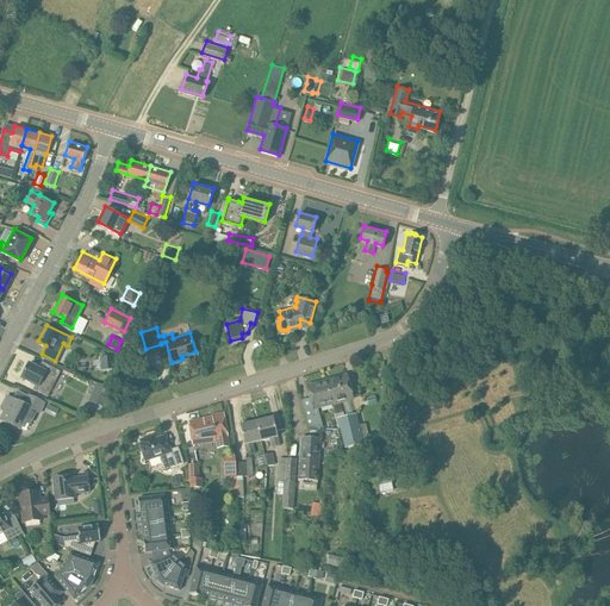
[(101,368),(114,367),(113,353),(100,354),(101,368)]
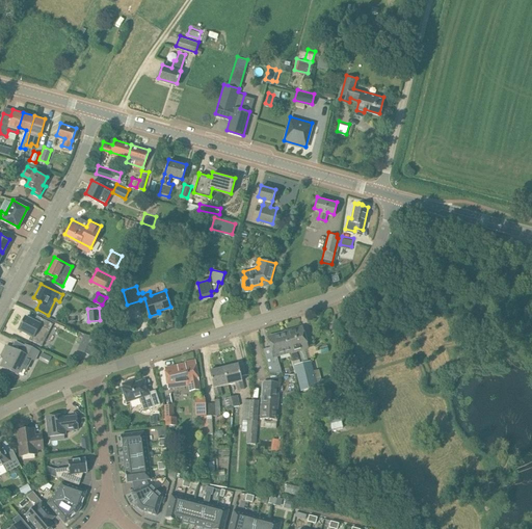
[(19,327),(31,334),(28,339),(41,344),(52,322),(36,314),(33,319),(25,315),(19,327)]
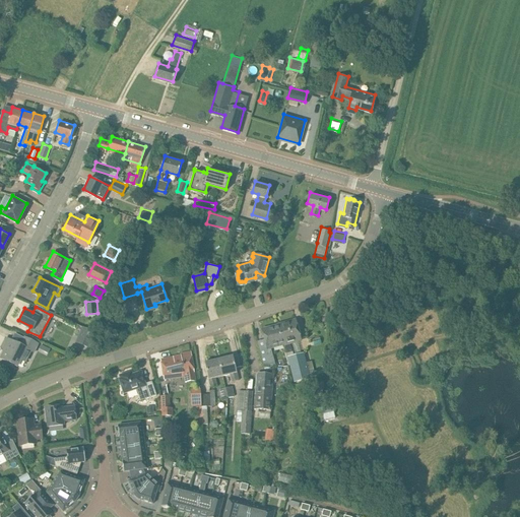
[(277,323),(282,342),(285,351),(293,349),(289,339),(301,336),(296,318),(277,323)]
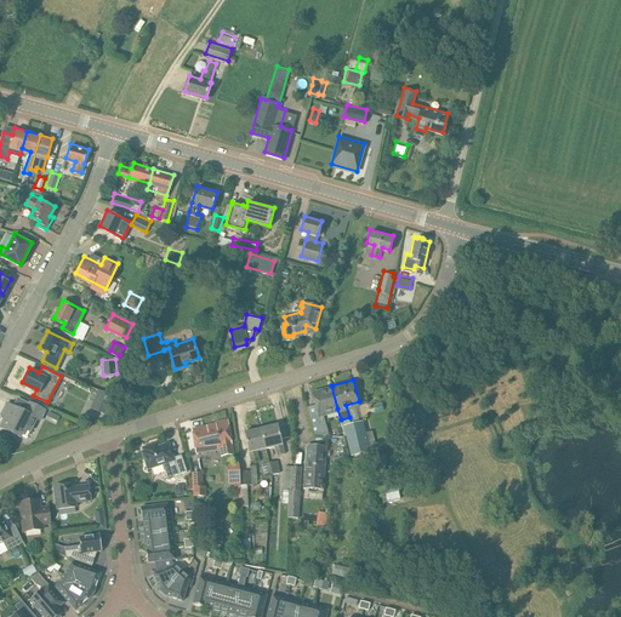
[(113,392),(98,386),(91,404),(106,410),(113,392)]
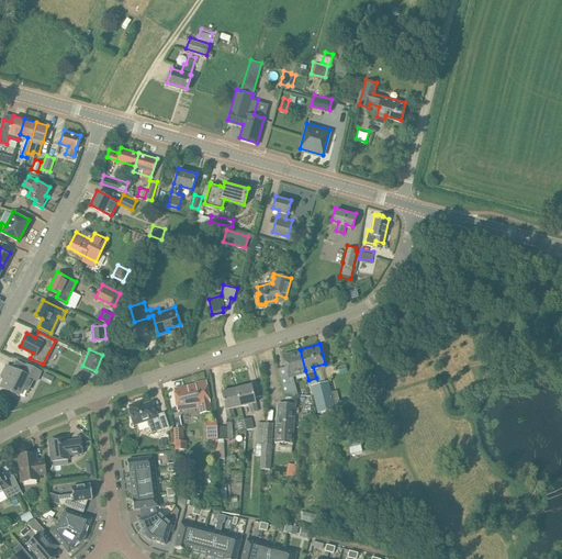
[(292,373),(305,370),(300,349),(283,354),(287,364),(277,367),(284,391),(298,392),(292,373)]
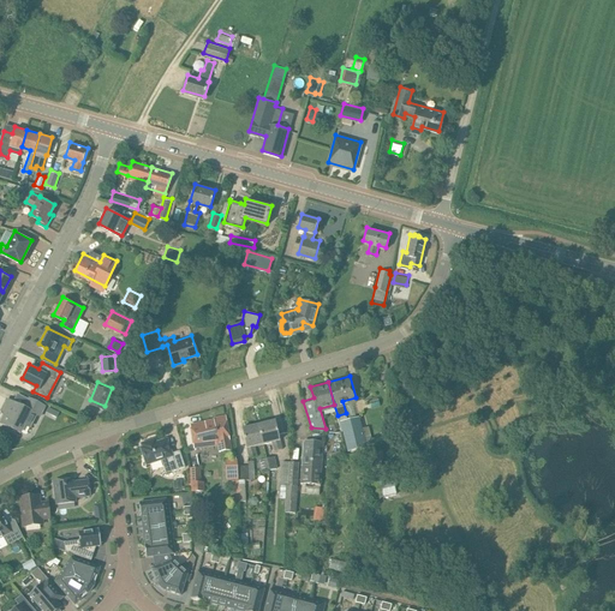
[(21,430),(25,421),(30,425),(36,412),(40,413),(45,403),(29,396),(24,406),(11,399),(0,420),(21,430)]
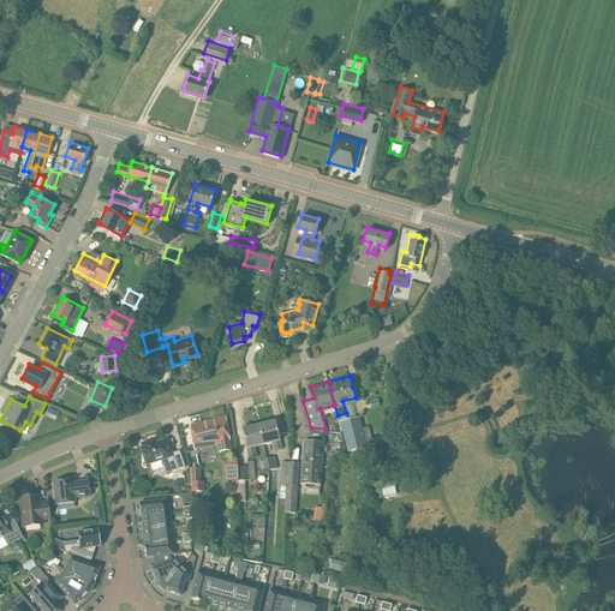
[(408,405),(396,413),(404,423),(416,415),(408,405)]
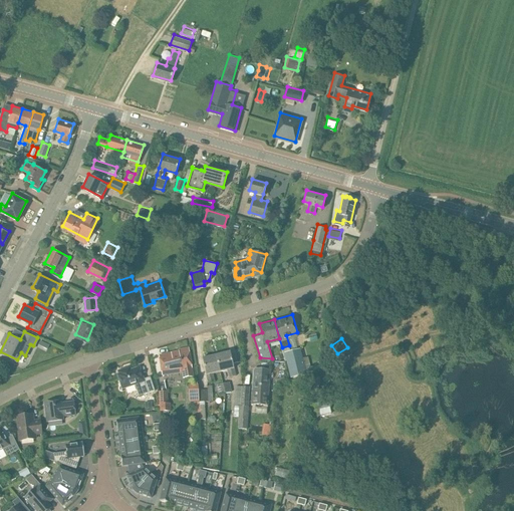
[(41,339),(39,343),(47,347),(49,343),(41,339)]
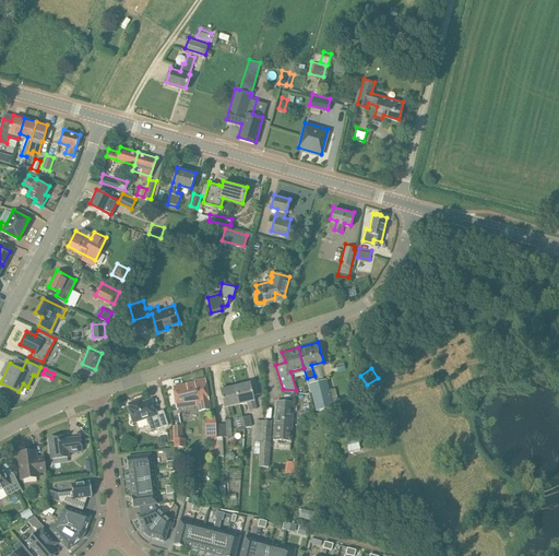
[(199,409),(210,407),(205,376),(194,377),(194,379),(173,383),(176,406),(198,403),(199,409)]
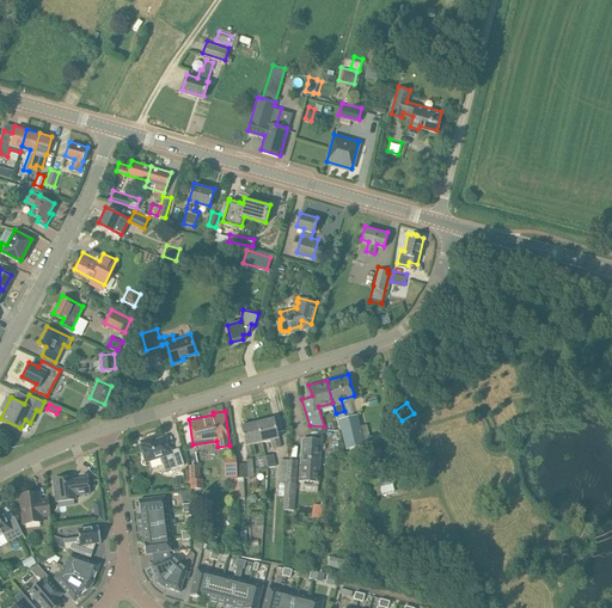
[(346,447),(360,443),(361,446),(367,443),(383,430),(380,427),(369,435),(366,422),(360,424),(357,412),(338,418),(346,447)]
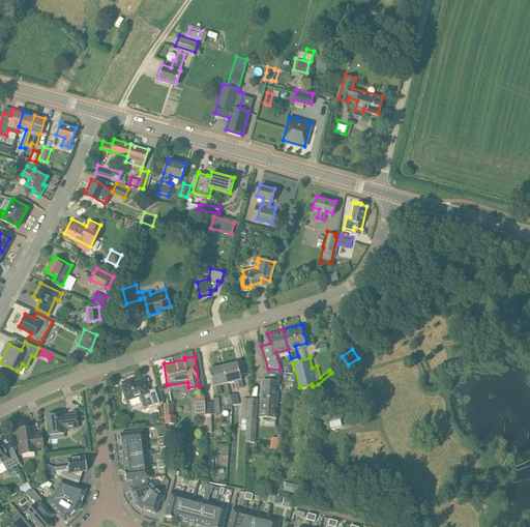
[(223,364),(227,381),(235,379),(236,386),(243,384),(241,377),(237,360),(223,364)]
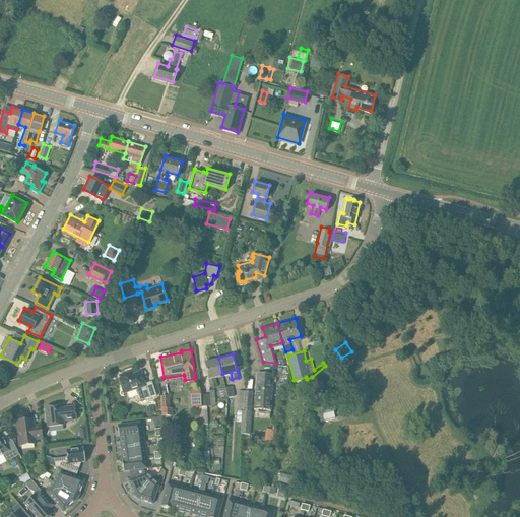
[(210,384),(218,382),(216,375),(222,374),(218,358),(205,361),(208,377),(210,384)]
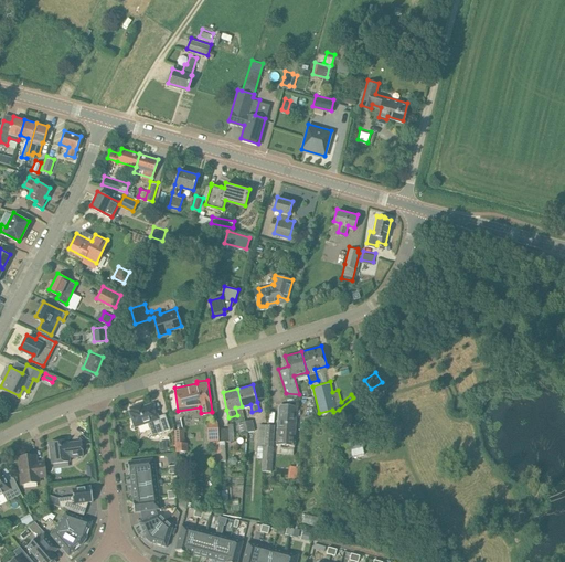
[(136,403),(131,405),(130,407),(131,409),(129,410),(135,425),(148,421),(152,433),(170,427),(166,412),(158,414),(153,401),(139,406),(138,404),(136,403)]
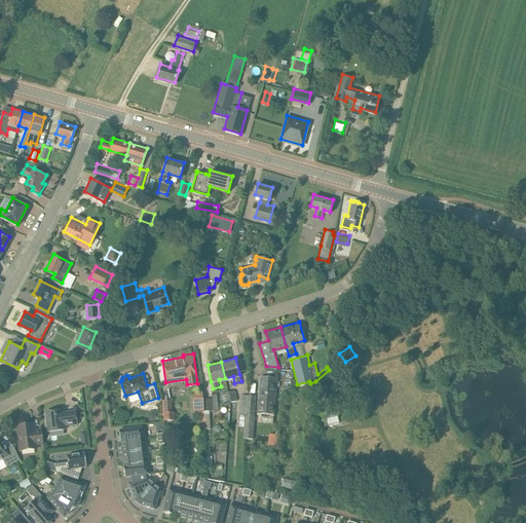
[(258,411),(273,412),(276,376),(260,375),(258,411)]
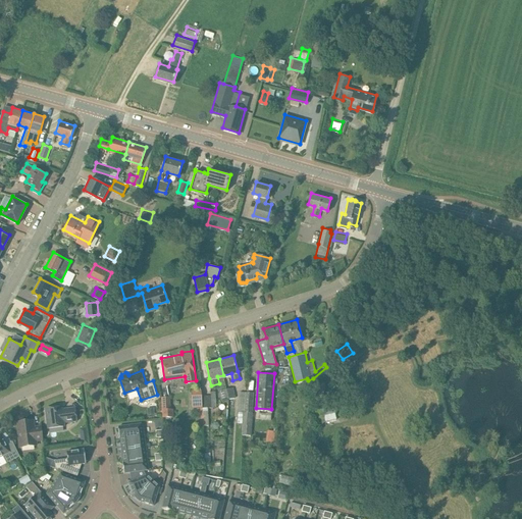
[(325,380),(316,379),(313,394),(322,395),(325,380)]
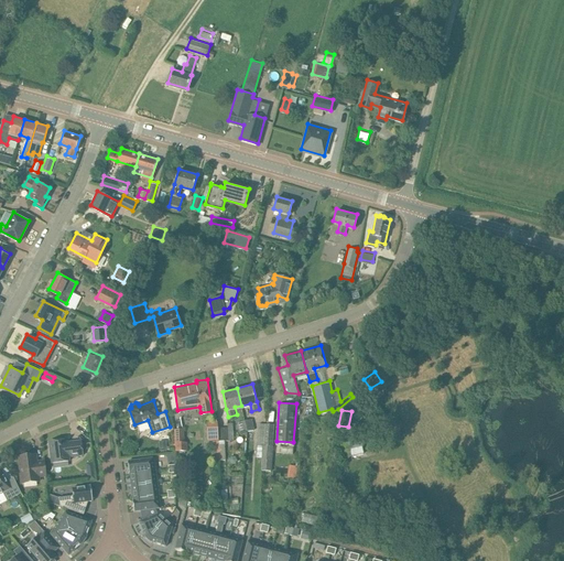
[(251,417),(245,419),(247,430),(255,428),(251,417)]
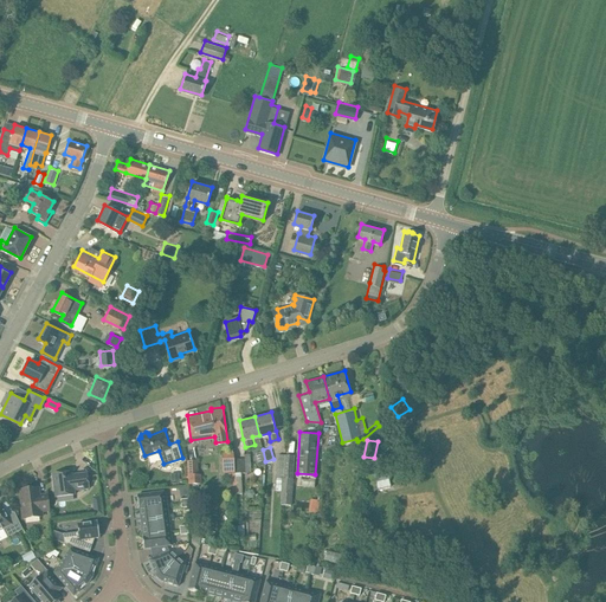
[(384,453),(387,466),(406,461),(404,448),(384,453)]
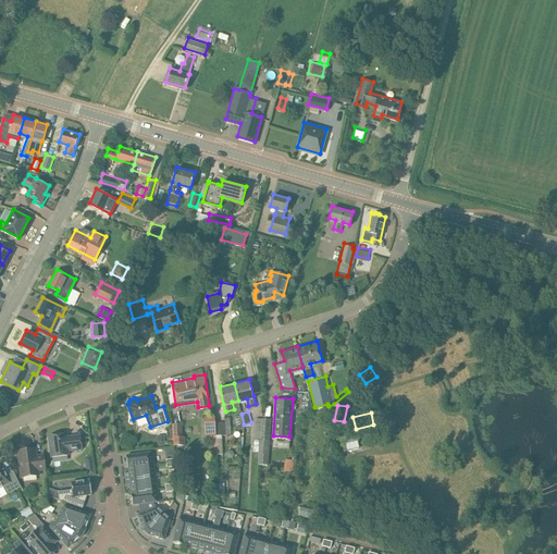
[(244,425),(242,414),(235,415),(237,426),(244,425)]
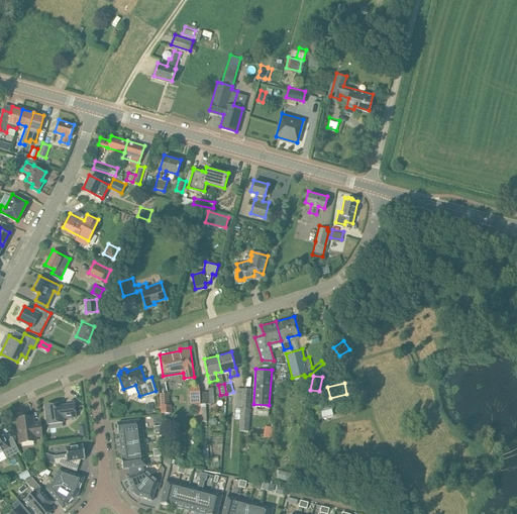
[(200,385),(189,385),(190,401),(200,401),(200,385)]
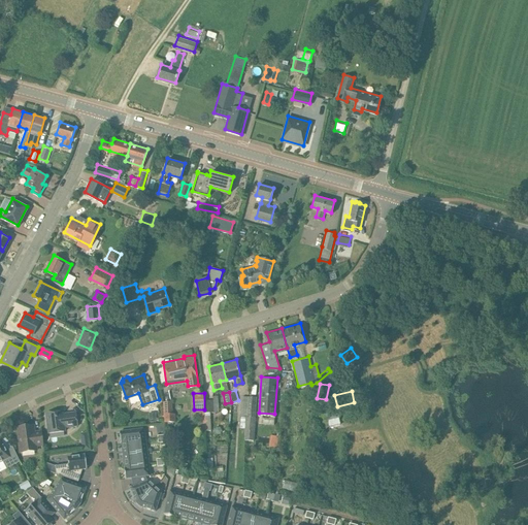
[(206,398),(206,411),(210,411),(219,411),(218,394),(212,394),(213,398),(206,398)]
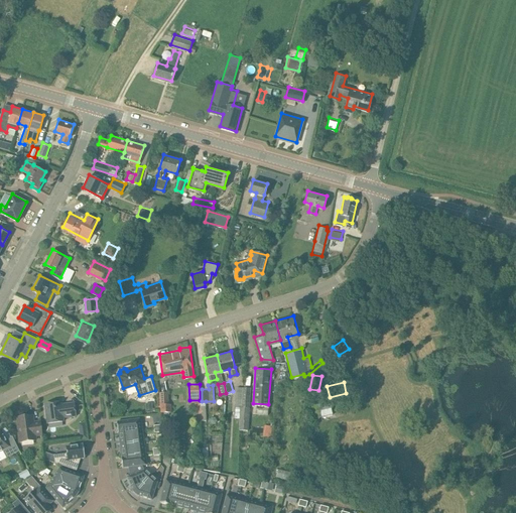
[(241,405),(243,405),(245,385),(237,385),(235,405),(241,405)]
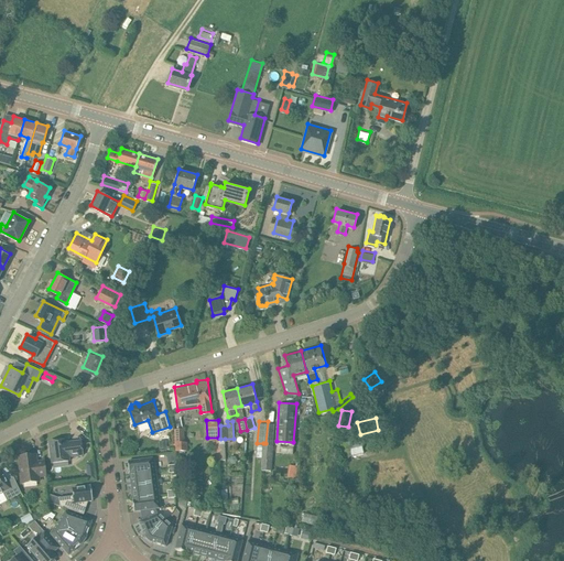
[(261,467),(263,467),(272,468),(273,444),(272,444),(274,422),(268,421),(266,443),(263,443),(261,467)]
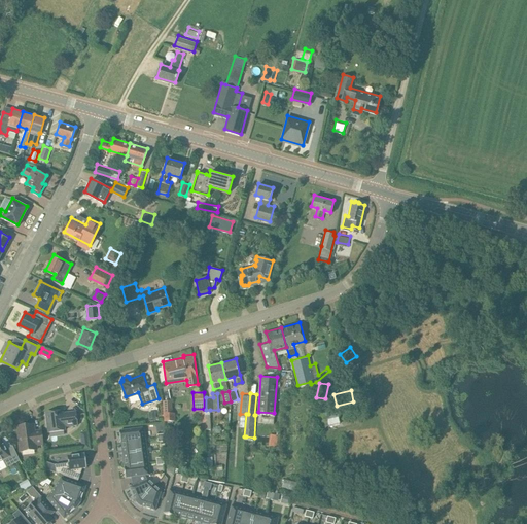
[(163,399),(164,419),(175,419),(175,411),(172,411),(172,398),(163,399)]
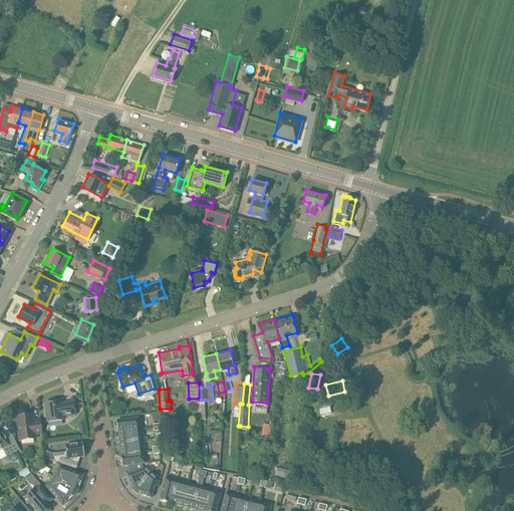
[(319,414),(331,411),(328,398),(316,401),(319,414)]
